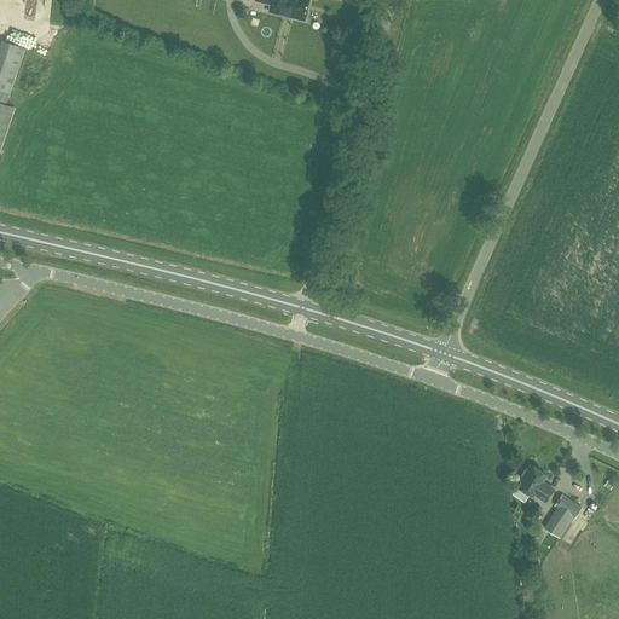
[(255,0),(255,1),(271,5),(270,12),(305,21),(310,0),(255,0)]
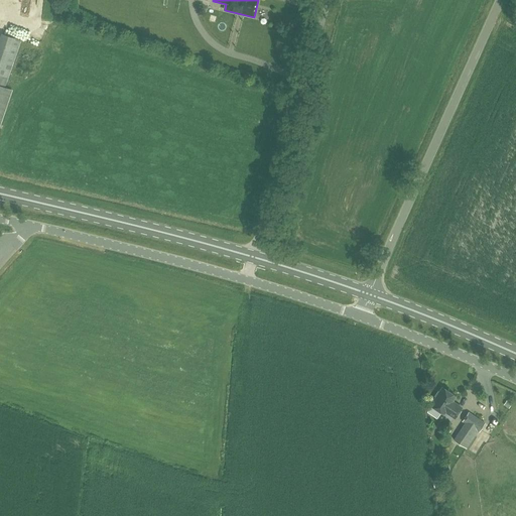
[(0,125),(12,90),(5,88),(21,40),(2,34),(0,38),(0,125)]
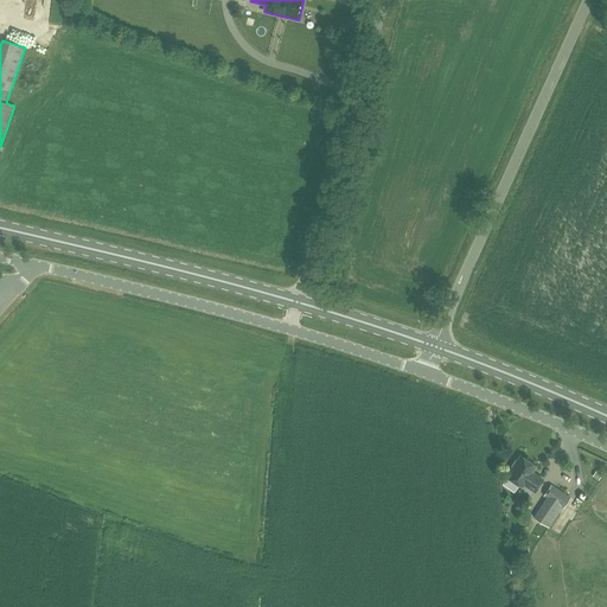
[(516,383),(517,377),(487,366),(485,372),(516,383)]
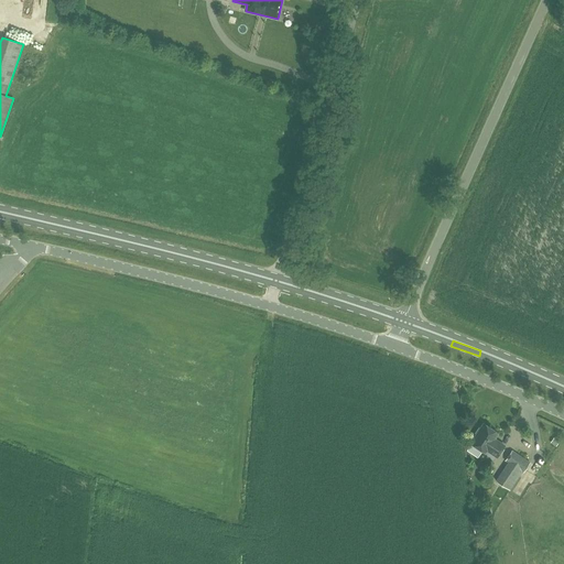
[(476,435),(470,443),(485,452),(487,449),(497,457),(505,446),(494,438),(498,433),(484,423),(480,427),(479,427),(475,433),(476,435)]
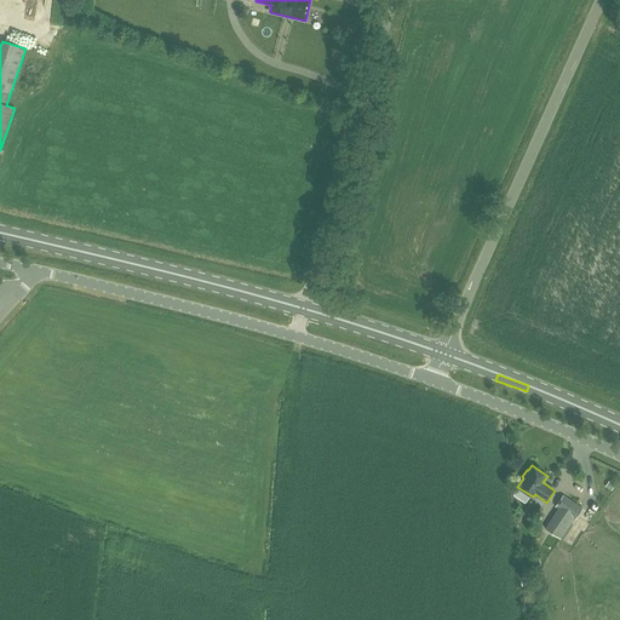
[(583,509),(563,495),(556,506),(558,509),(545,529),(561,539),(574,518),(575,520),(583,509)]
